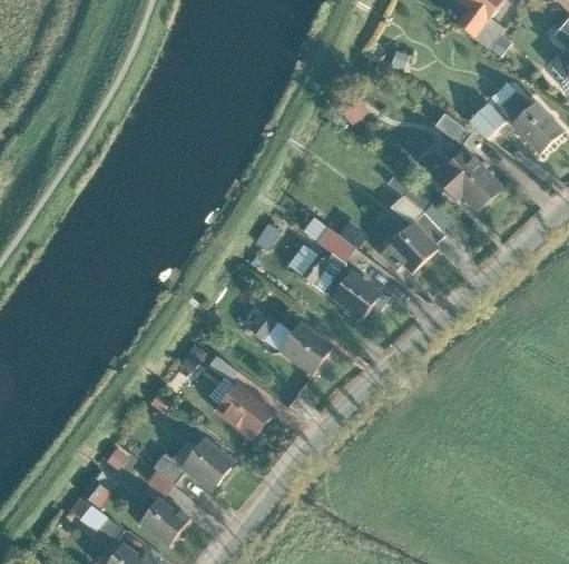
[(459,0),(469,6),(457,22),(476,37),(490,18),(502,0),(459,0)]
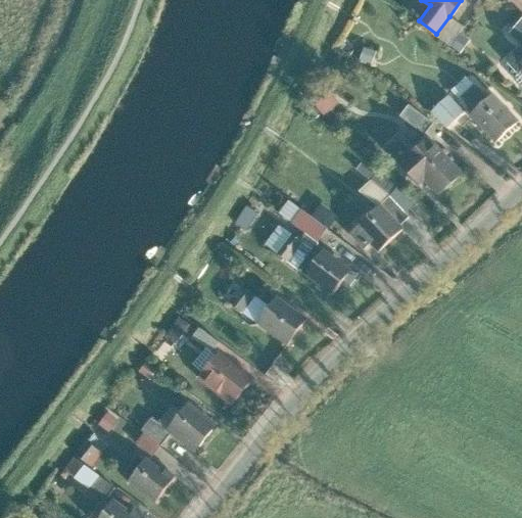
[(506,60),(521,76),(521,13),(506,31),(520,46),(506,60)]
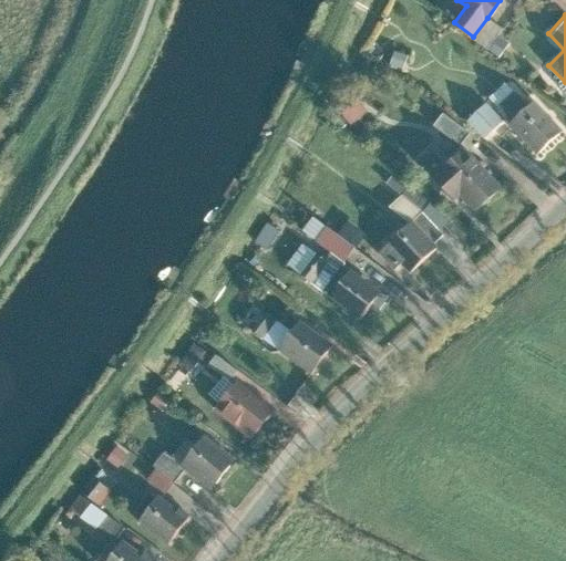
[(487,18),(473,37),(486,48),(502,29),(487,18)]
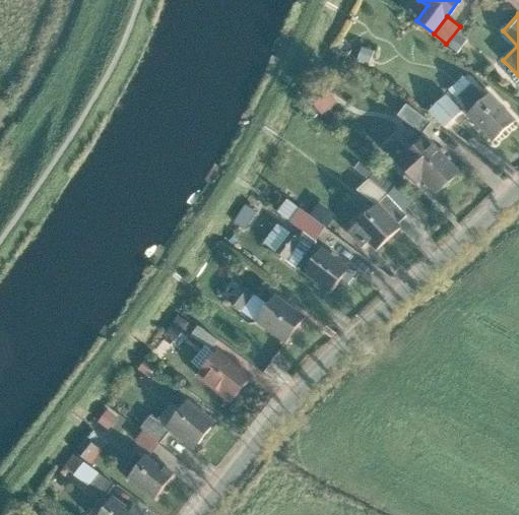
[(454,99),(494,143),(516,121),(490,92),(485,97),(473,82),(454,99)]
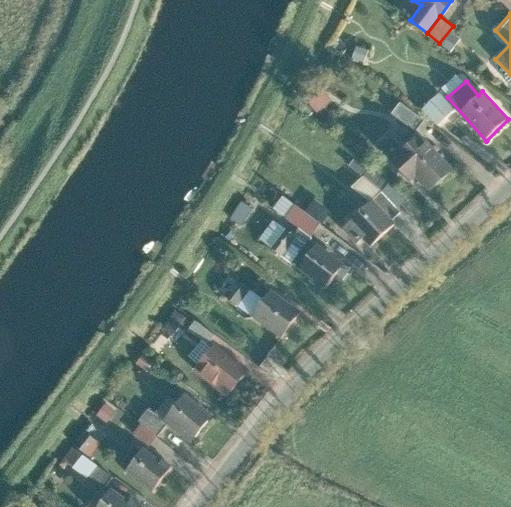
[(451,110),(436,94),(421,108),(436,124),(451,110)]
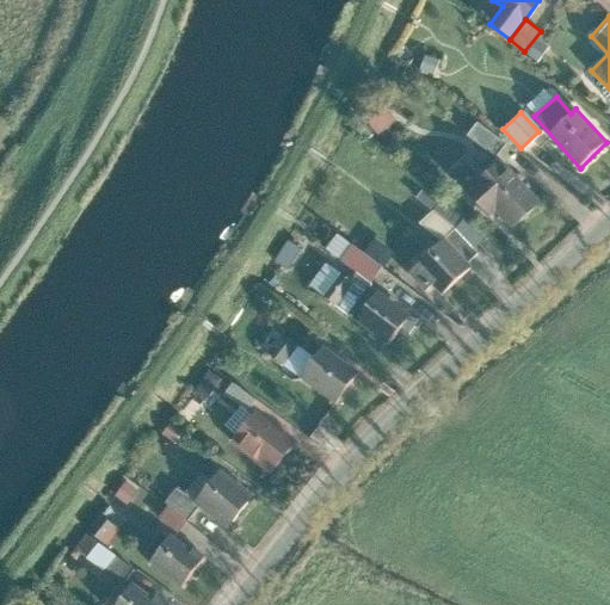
[(505,142),(476,122),(466,136),(494,156),(505,142)]
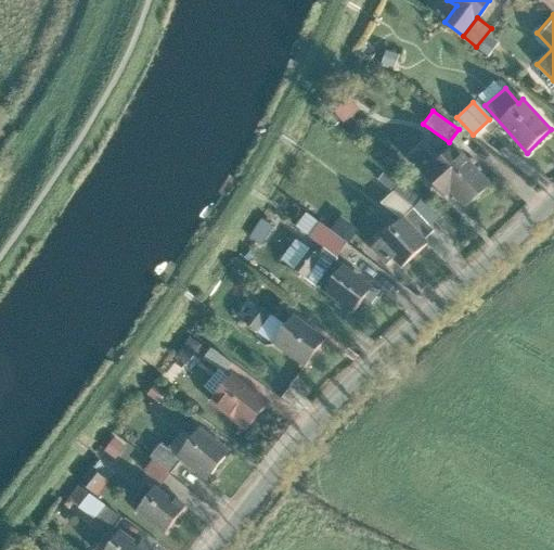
[(454,148),(422,178),(442,199),(451,193),(465,207),(490,186),(454,148)]
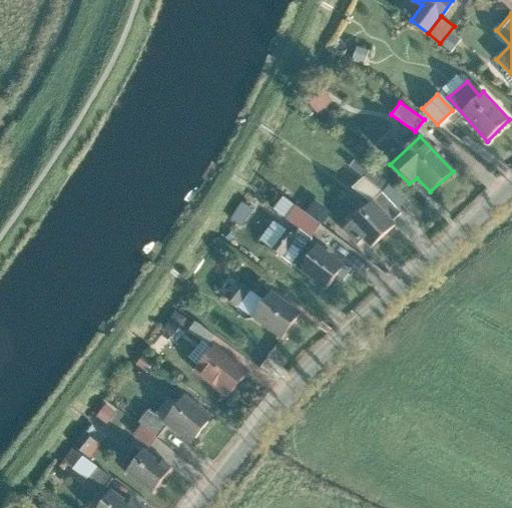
[(378,191),(370,199),(390,219),(397,211),(378,191)]
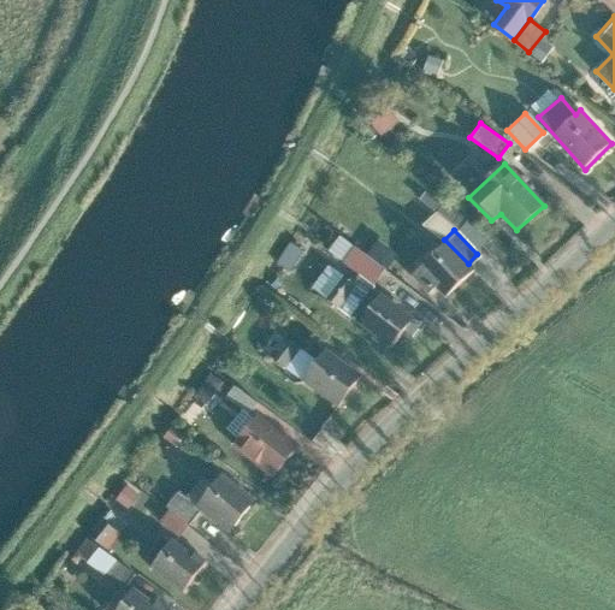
[(444,240),(406,274),(427,295),(435,289),(444,298),(475,272),(468,264),(444,240)]
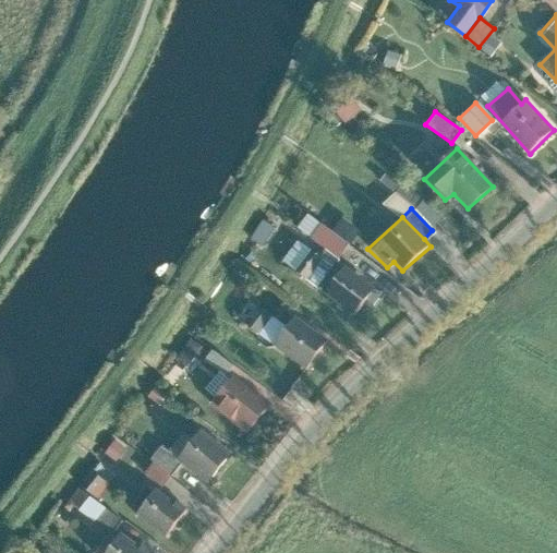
[(348,244),(321,225),(311,238),(338,259),(348,244)]
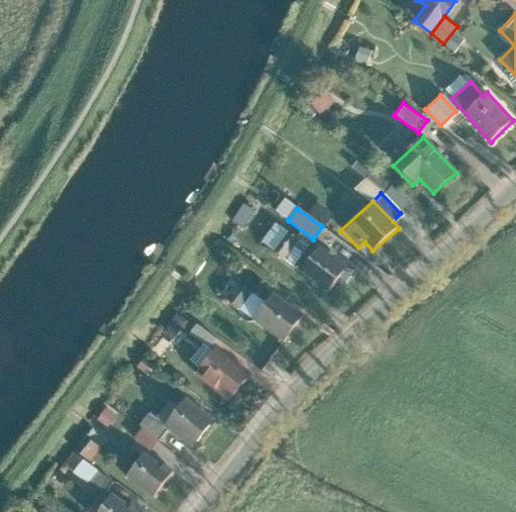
[(283,258),(298,238),(286,229),(272,249),(283,258)]
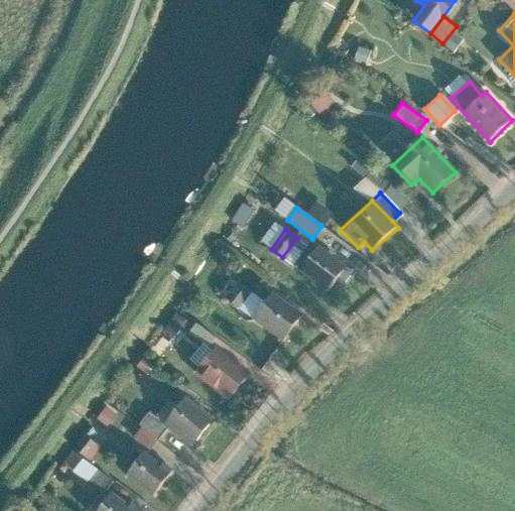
[(320,249),(300,272),(328,294),(347,270),(320,249)]
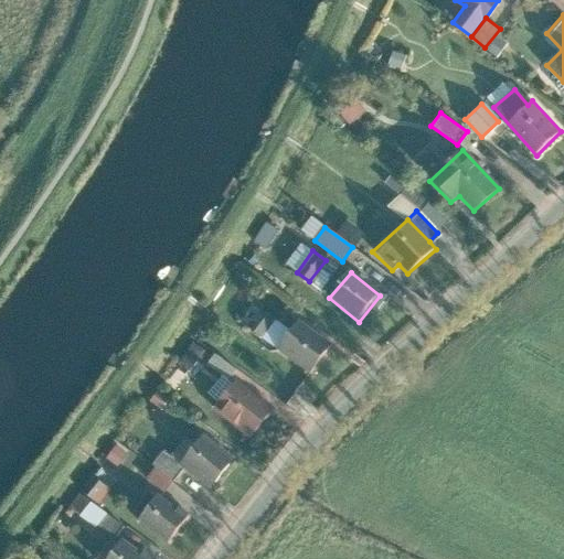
[(330,342),(298,318),(277,345),(310,368),(330,342)]
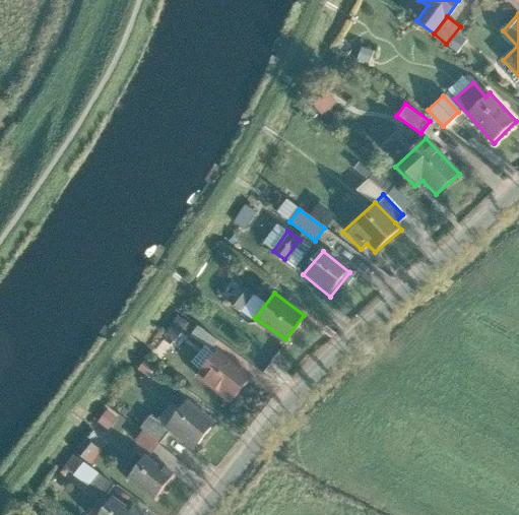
[(177,335),(186,315),(175,311),(167,331),(177,335)]
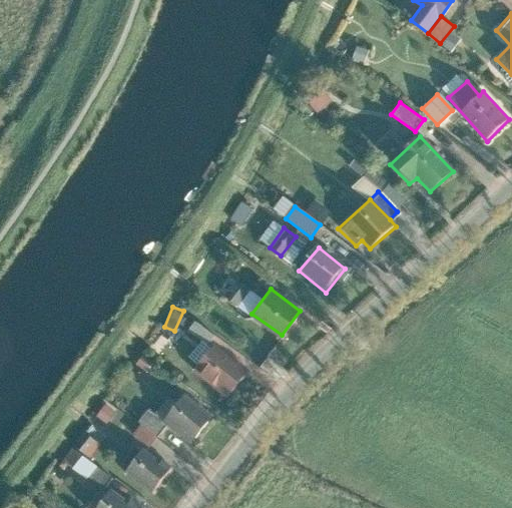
[(226,394),(245,370),(212,343),(192,367),(226,394)]
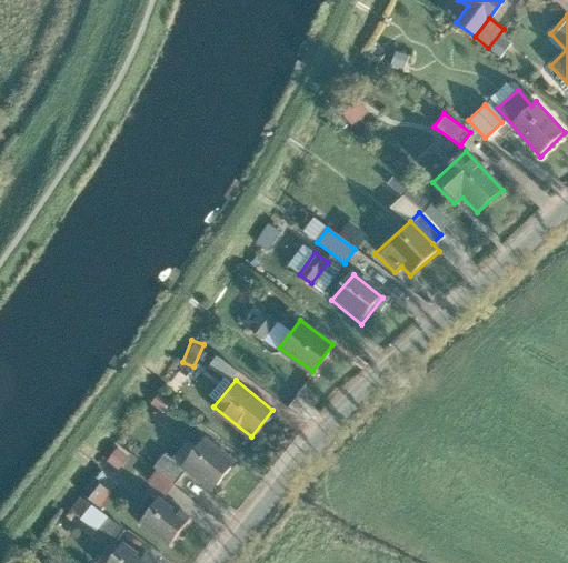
[(236,456),(205,432),(182,462),(213,485),(236,456)]
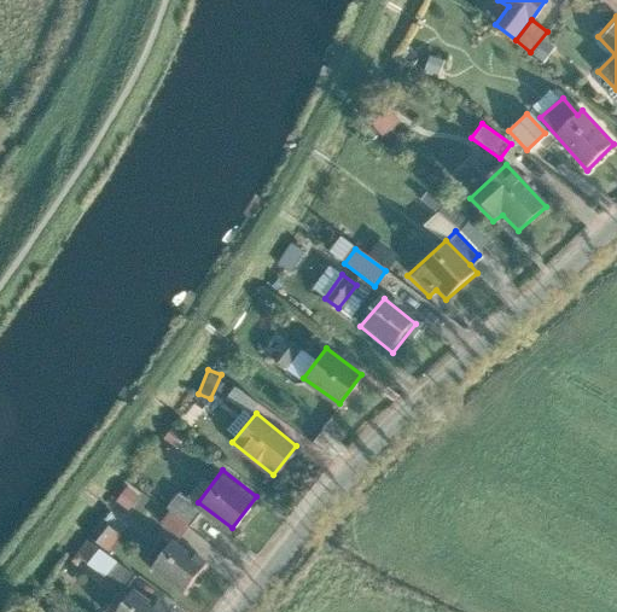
[(95,535),(108,545),(120,530),(106,520),(95,535)]
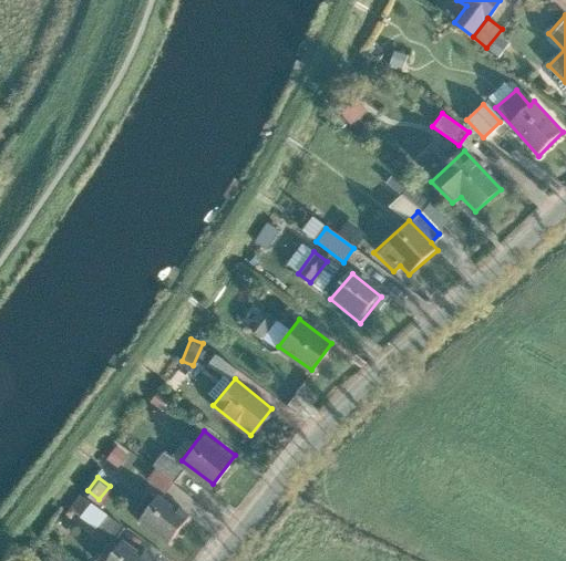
[(189,512),(161,490),(140,517),(168,539),(189,512)]
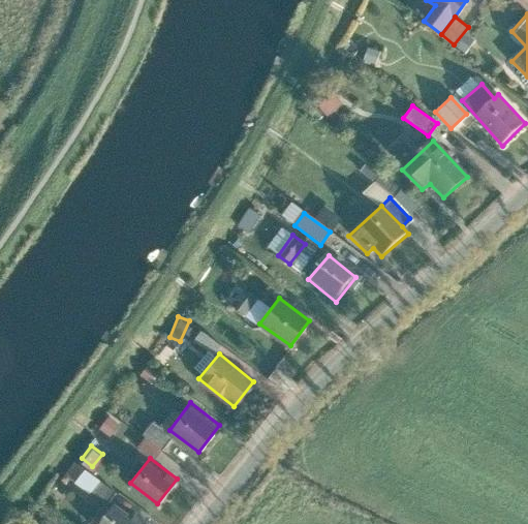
[(115,489),(88,468),(80,479),(107,499),(115,489)]
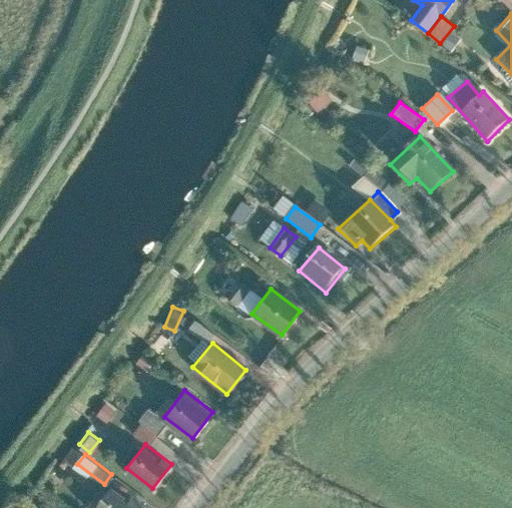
[(111,482),(90,507),(138,507),(141,504),(111,482)]
